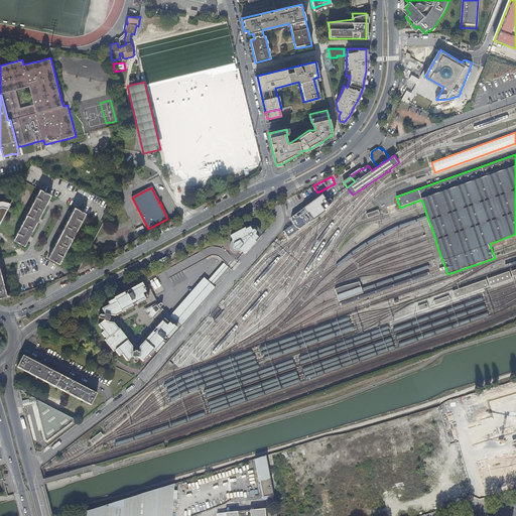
[(40,189),(13,240),(24,246),(30,236),(51,196),(40,189)]
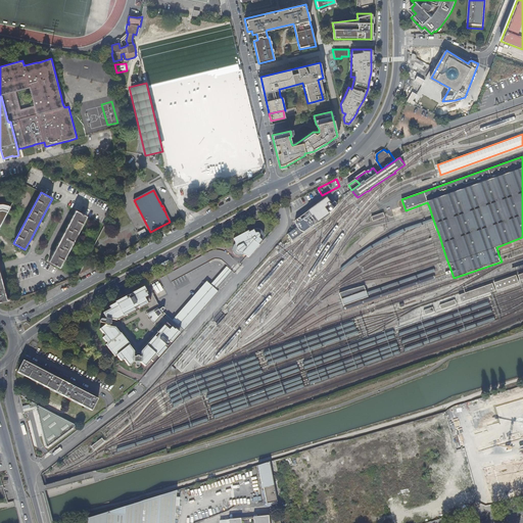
[(174,219),(179,216),(172,202),(167,205),(174,219)]
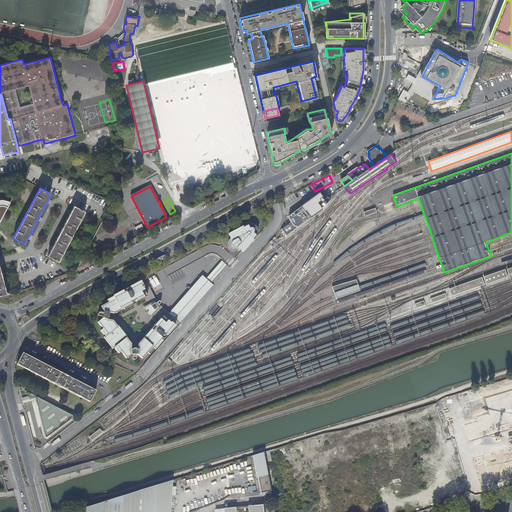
[(281,229),(285,235),(321,209),(316,203),(308,209),(305,204),(289,215),(289,216),(289,218),(289,219),(290,220),(290,221),(291,222),(281,229)]
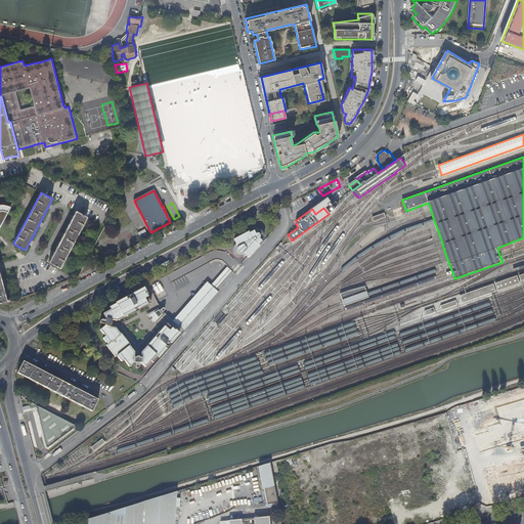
[(76,211),(49,262),(60,268),(87,217),(76,211)]
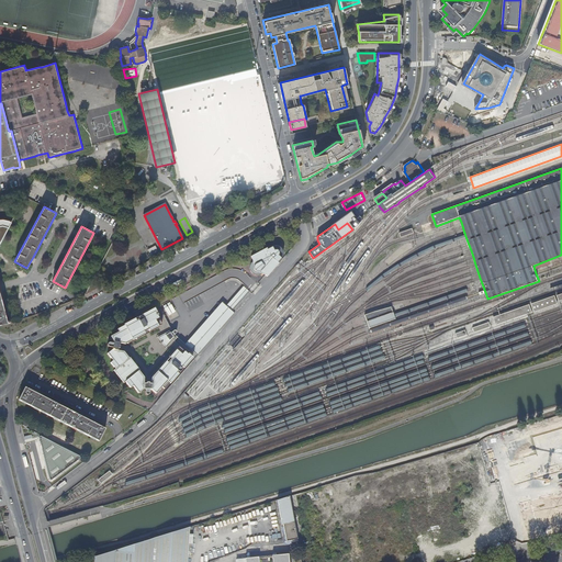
[(413,228),(400,233),(401,237),(414,233),(413,228)]
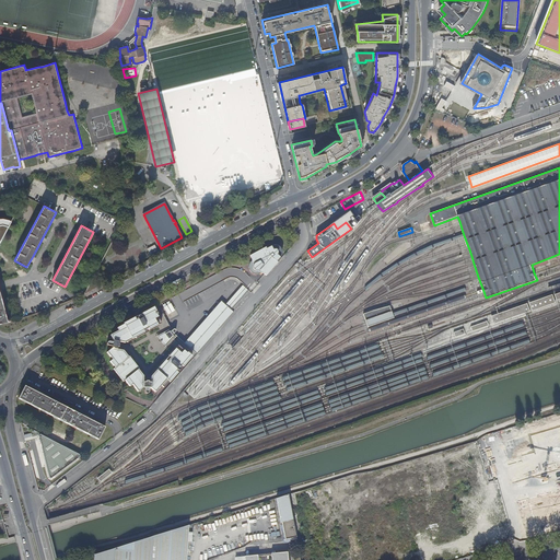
[(150,254),(158,249),(154,244),(147,248),(150,254)]
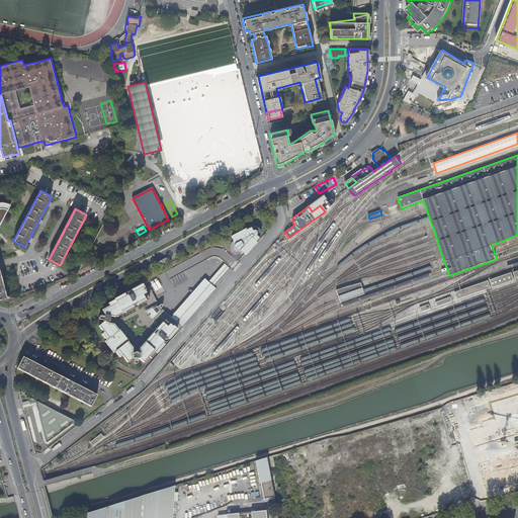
[(242,253),(246,256),(250,251),(260,240),(259,239),(260,238),(260,237),(260,236),(260,235),(260,234),(260,233),(260,232),(259,231),(258,229),(257,228),(255,228),(254,228),(252,228),(251,228),(250,227),(232,237),(234,242),(233,243),(232,244),(232,245),(231,246),(231,248),(231,249),(232,250),(233,252),(234,253),(235,253),(236,254),(238,254),(239,254),(240,254),(242,253)]
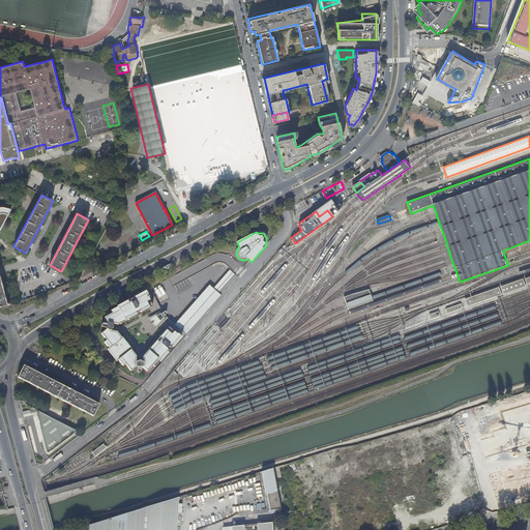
[(216,264),(217,264),(218,264),(219,264),(222,264),(223,264),(225,265),(234,273),(238,276),(243,270),(229,257),(227,256),(225,255),(222,255),(219,255),(217,255),(215,255),(214,256),(208,259),(195,265),(169,278),(173,287),(215,265),(216,264)]
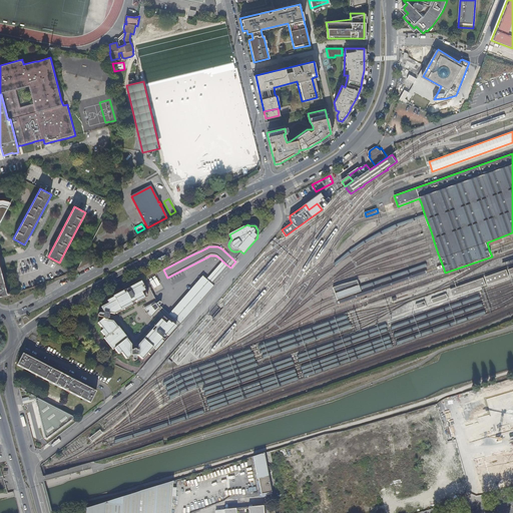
[(227,267),(224,265),(224,266),(221,263),(205,280),(211,285),(214,282),(227,267)]
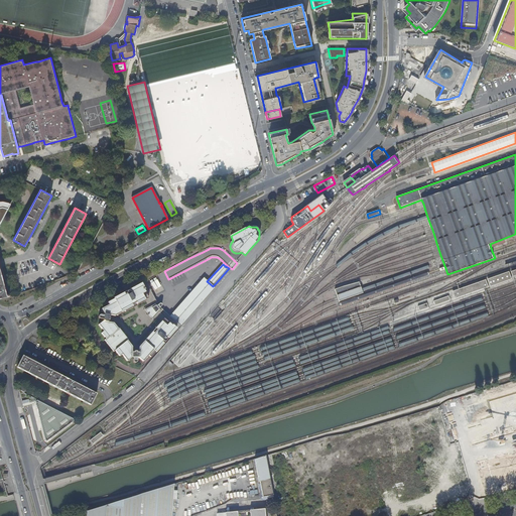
[(0,270),(0,297),(8,295),(8,294),(6,294),(0,270)]
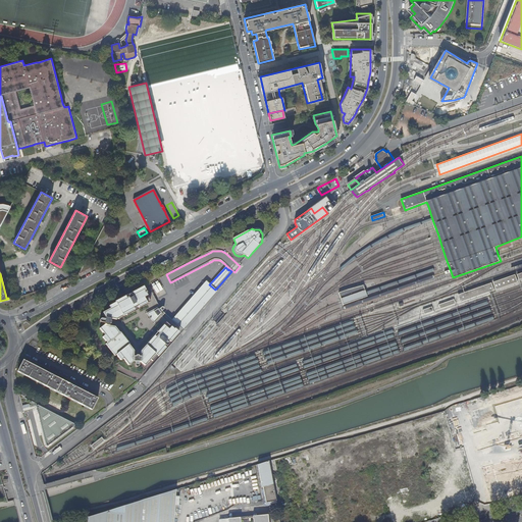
[(519,282),(516,274),(493,281),(497,290),(519,282)]
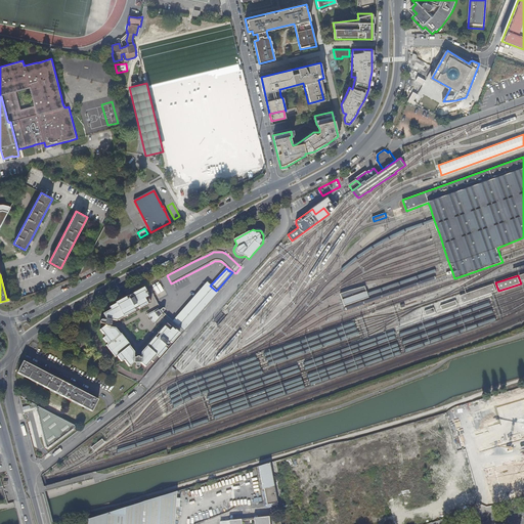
[(218,293),(216,291),(210,286),(207,282),(172,321),(184,333),(218,293)]
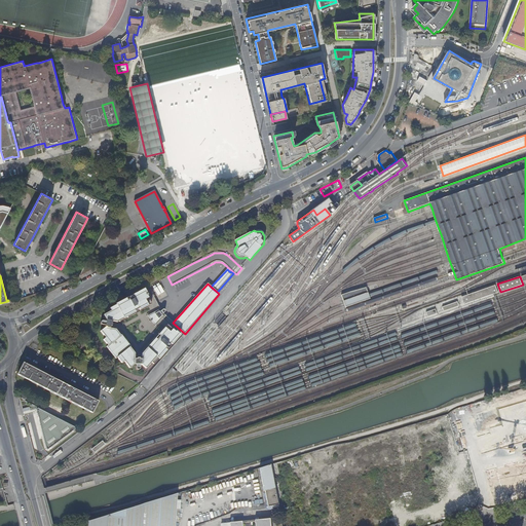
[(498,292),(495,285),(461,297),(464,304),(498,292)]
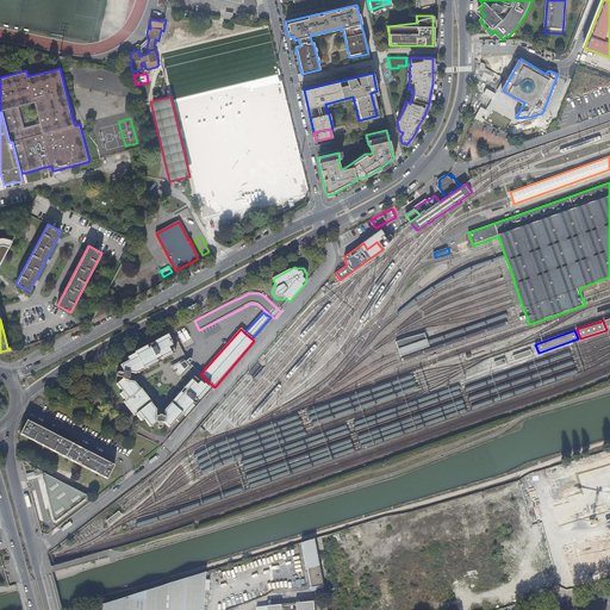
[(116,377),(117,378),(122,379),(122,381),(120,381),(116,385),(117,387),(122,393),(119,394),(125,402),(123,403),(124,404),(130,398),(141,411),(134,417),(136,416),(141,422),(144,421),(150,428),(155,423),(157,424),(157,428),(157,429),(159,430),(160,430),(161,430),(161,429),(162,427),(162,424),(163,424),(169,428),(175,421),(178,423),(190,410),(191,411),(193,408),(192,406),(193,404),(194,405),(195,404),(197,403),(197,402),(195,400),(198,399),(199,400),(203,397),(201,396),(203,394),(209,388),(192,374),(188,371),(192,367),(191,366),(190,367),(185,363),(184,360),(186,359),(172,334),(166,336),(167,337),(159,342),(159,341),(154,343),(155,346),(153,346),(151,346),(150,346),(149,346),(149,347),(149,348),(147,349),(147,347),(142,349),(142,350),(132,356),(132,355),(126,359),(128,362),(119,366),(123,373),(123,374),(118,373),(117,373),(117,374),(116,374),(116,375),(116,377)]
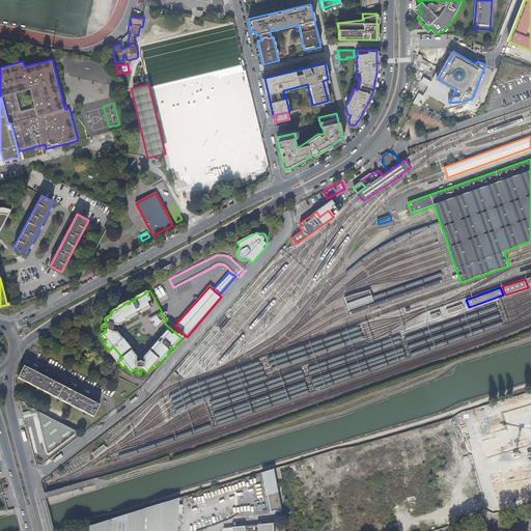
[(348,311),(373,302),(372,299),(369,290),(353,295),(343,299),(346,307),(348,311)]
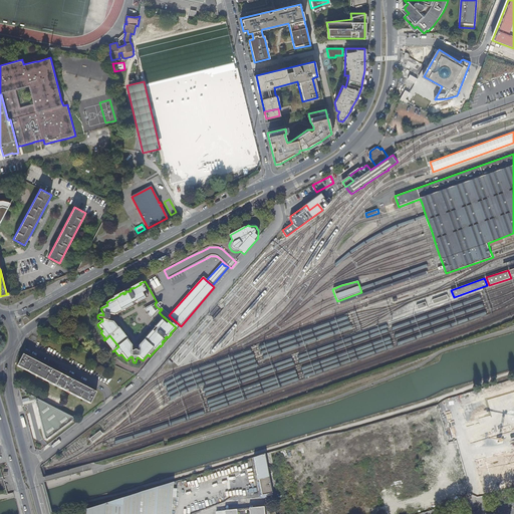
[(448,299),(447,295),(432,300),(434,304),(448,299)]
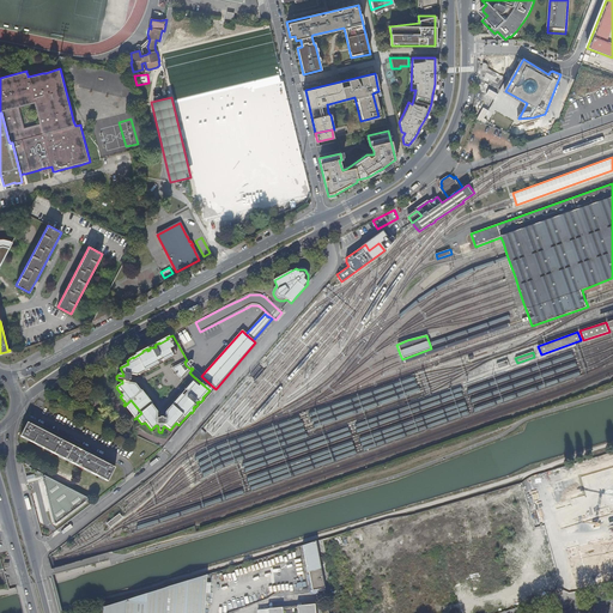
[(247,366),(250,369),(260,358),(256,356),(247,366)]
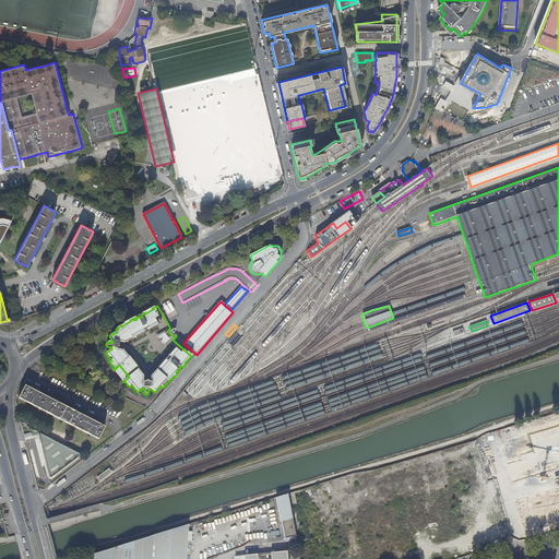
[(119,365),(114,370),(114,371),(122,382),(129,377),(119,365)]
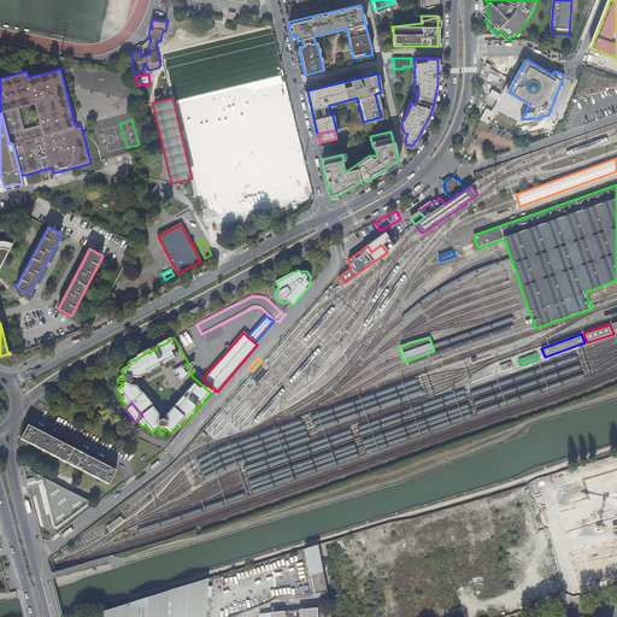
[(28,425),(21,439),(21,440),(109,485),(115,471),(104,465),(104,464),(101,463),(101,464),(83,454),(83,453),(81,452),(80,453),(62,444),(63,442),(60,441),(59,442),(41,433),(41,432),(39,430),(39,432),(28,425)]
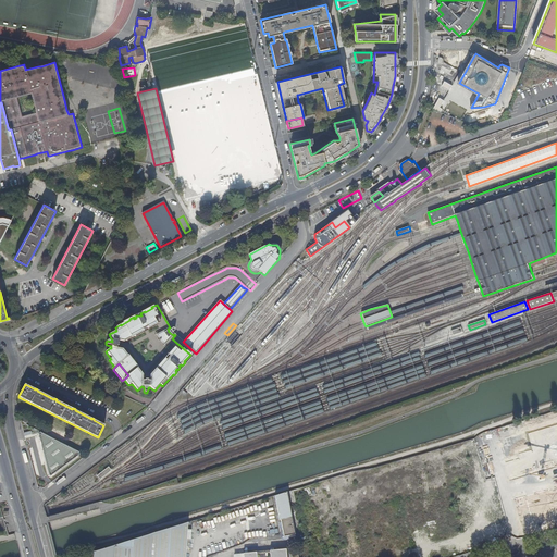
[(128,420),(124,413),(119,417),(120,420),(121,420),(123,423),(128,420)]
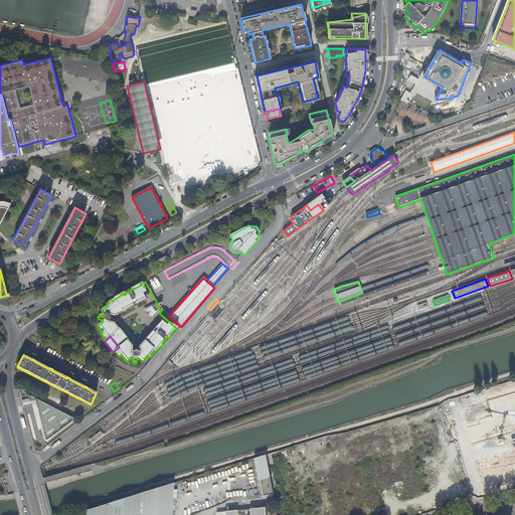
[(72,418),(36,399),(35,400),(45,440),(47,440),(73,420),(72,418)]
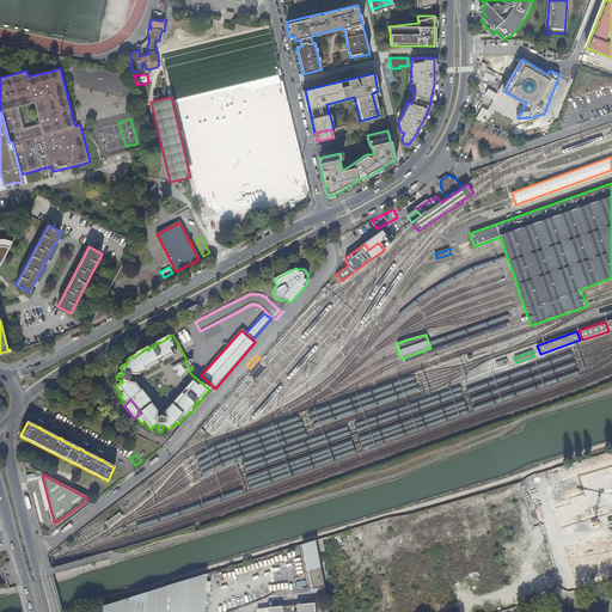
[(110,527),(122,518),(120,513),(106,522),(110,527)]
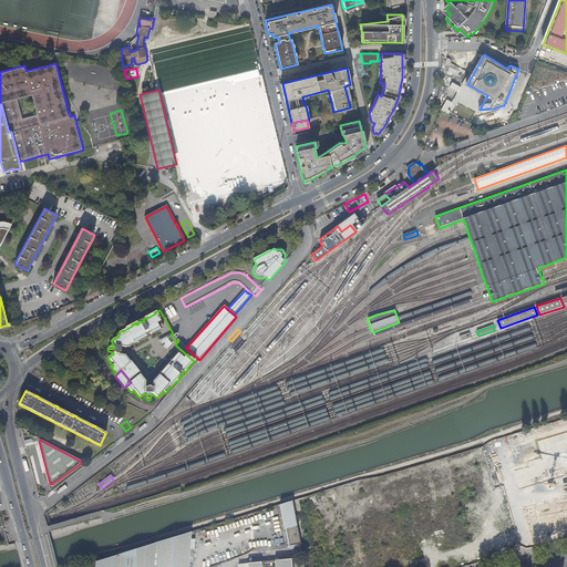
[(295,548),(300,547),(292,501),(279,505),(285,529),(286,529),(289,546),(295,545),(295,548)]
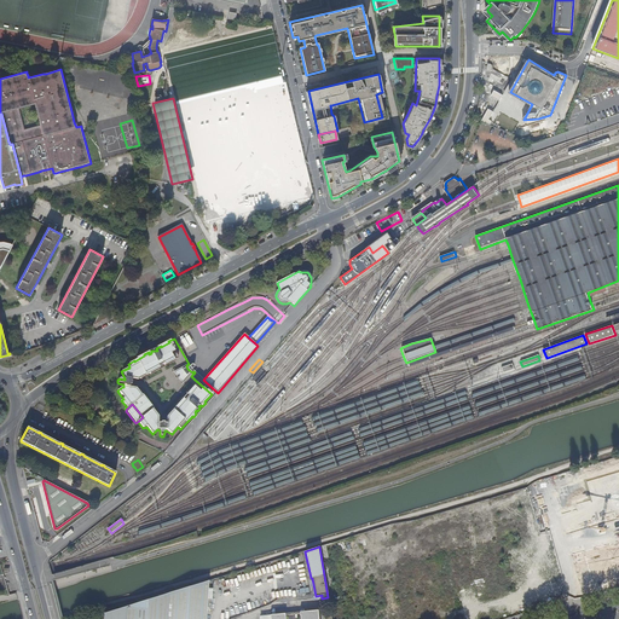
[(204,618),(208,582),(127,607),(126,618),(204,618)]
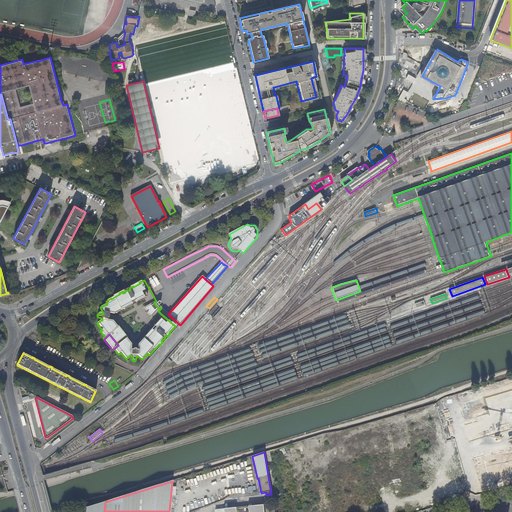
[(85,508),(84,511),(104,511),(105,502),(85,508)]
